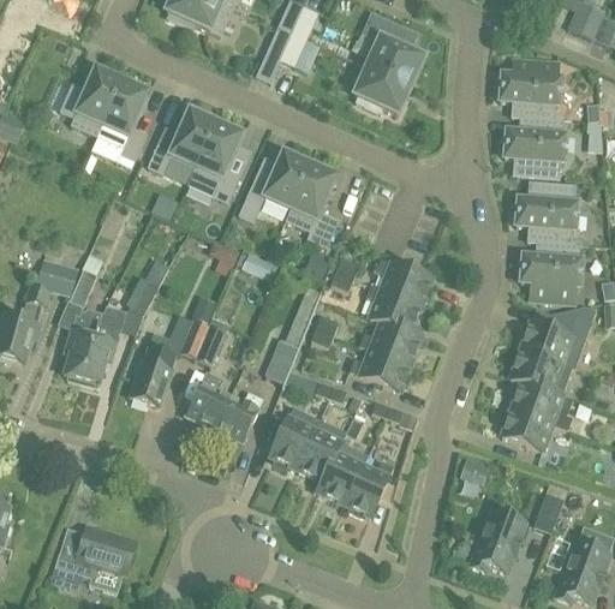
[(232,7),(215,0),(171,0),(166,11),(169,13),(168,18),(193,29),(196,25),(220,36),(232,7)]
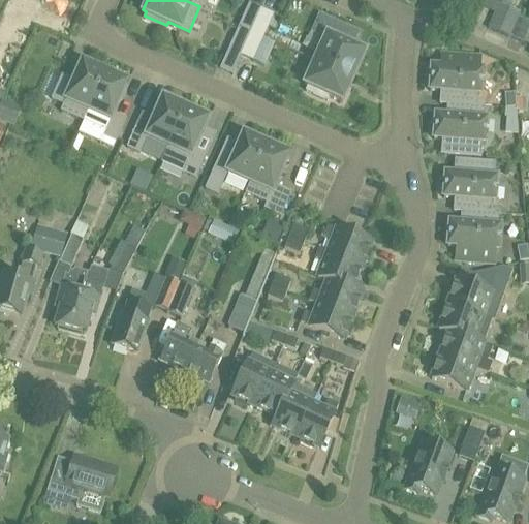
[(508,34),(518,13),(520,9),(498,0),(487,25),(508,34)]
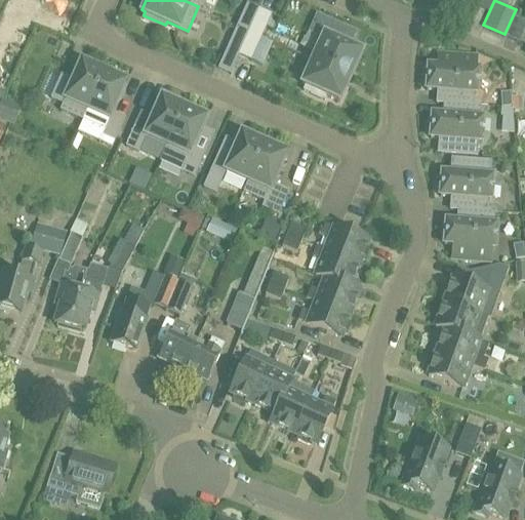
[(258,6),(247,1),(237,24),(249,29),(258,6)]
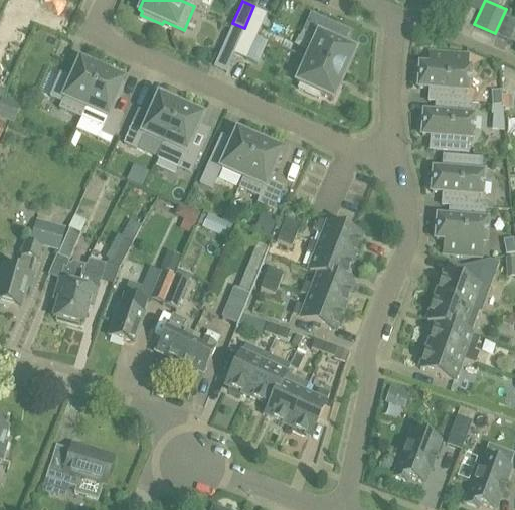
[(265,11),(253,6),(244,28),(255,33),(265,11)]
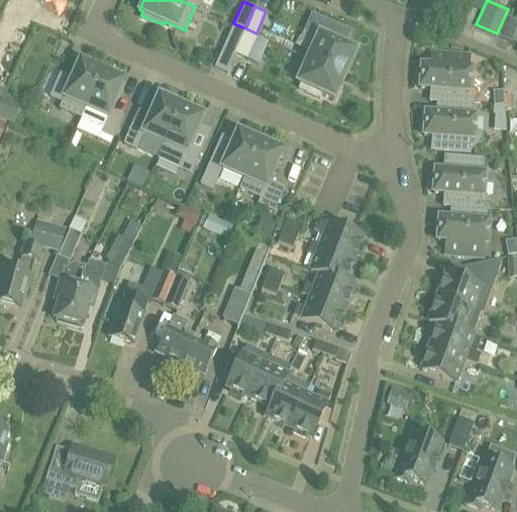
[(516,23),(516,18),(506,13),(497,33),(510,39),(516,23)]
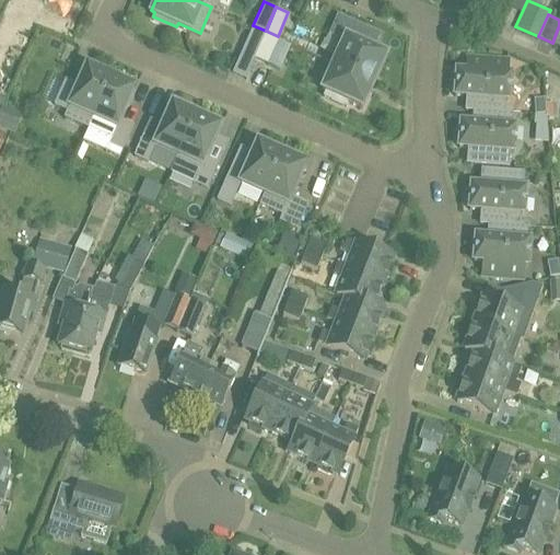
[(266,31),(253,25),(242,49),(255,55),(266,31)]
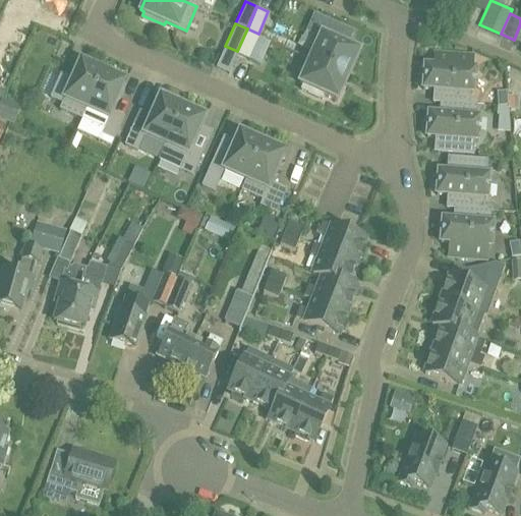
[(258,34),(247,29),(237,51),(248,56),(258,34)]
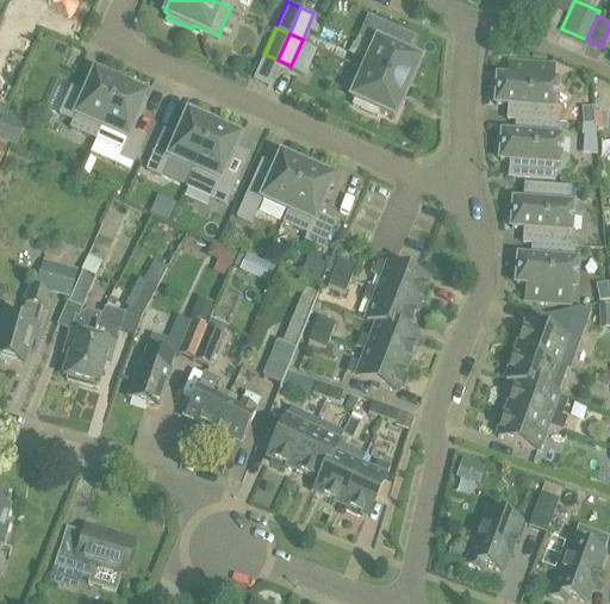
[(375,38),(363,67),(406,86),(419,57),(405,51),(406,47),(383,36),(380,41),(375,38)]
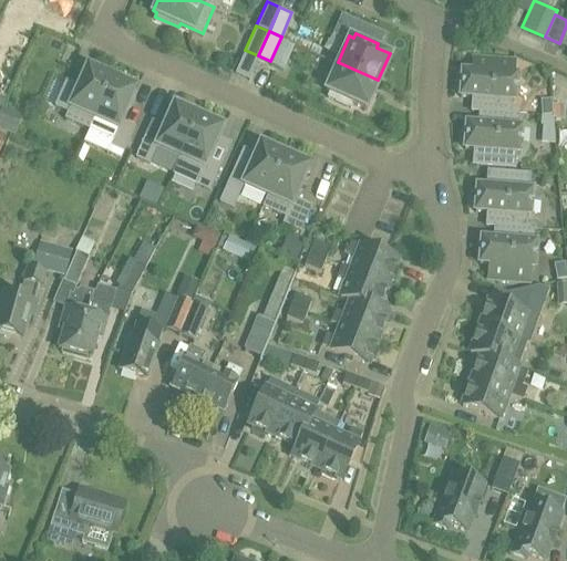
[(472,107),(481,107),(511,111),(511,108),(512,97),(514,97),(516,71),(512,71),(513,56),(476,54),(475,70),(462,69),(462,72),(459,72),(457,89),(461,89),(461,92),(473,93),(472,107)]
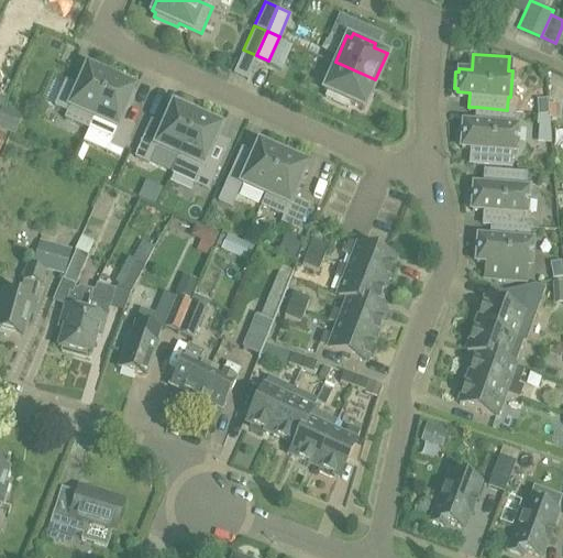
[(375,79),(335,62),(323,88),(328,89),(326,94),(349,104),(350,99),(364,106),(375,79)]
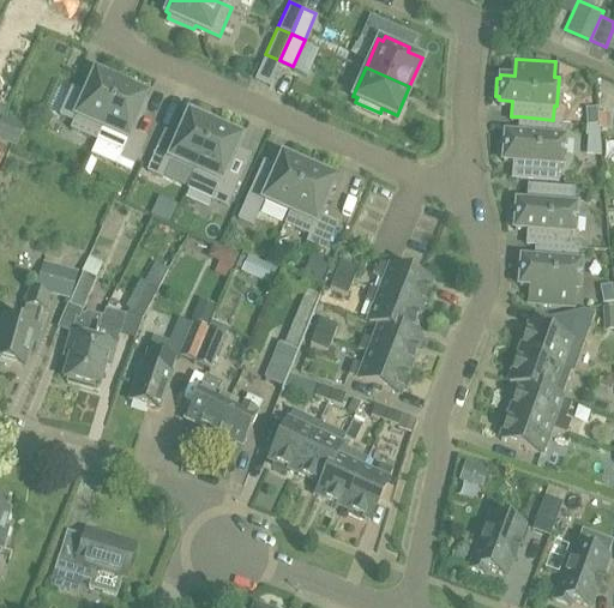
[(71,124),(73,125),(96,134),(101,125),(121,80),(95,68),(85,90),(72,84),(60,110),(73,116),(71,124)]
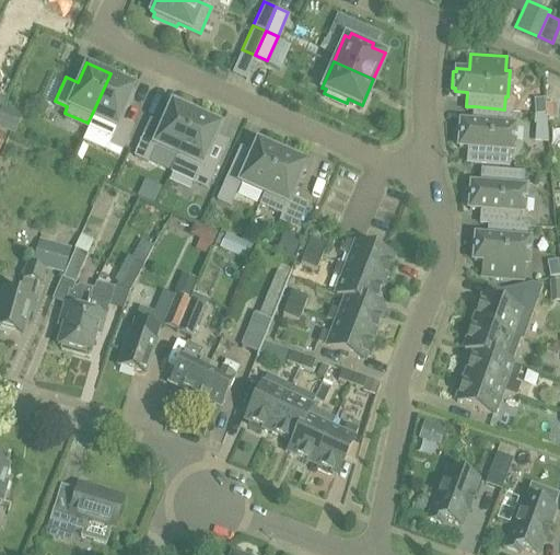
[(111,73),(92,114),(93,114),(94,114),(116,124),(109,140),(121,146),(132,122),(120,116),(135,84),(111,73)]
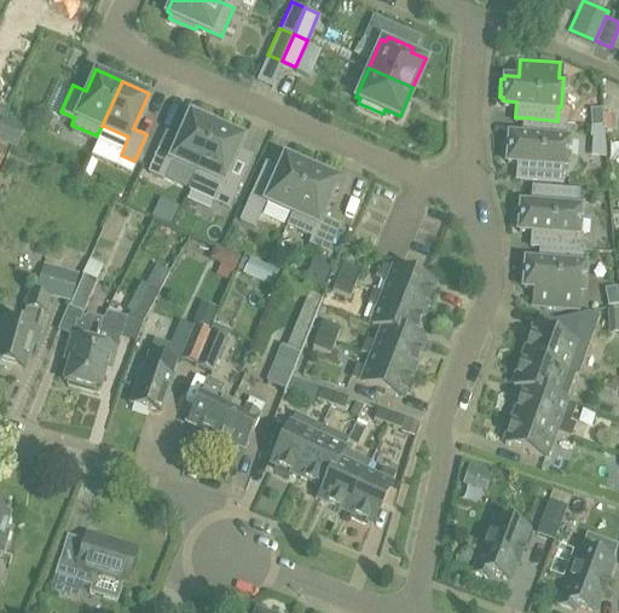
[(590,102),(591,119),(603,119),(602,100),(590,102)]
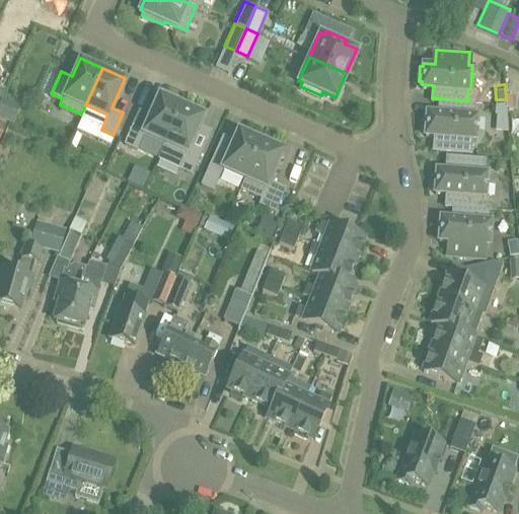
[(165,141),(181,103),(159,93),(146,123),(135,118),(125,140),(158,155),(165,141)]
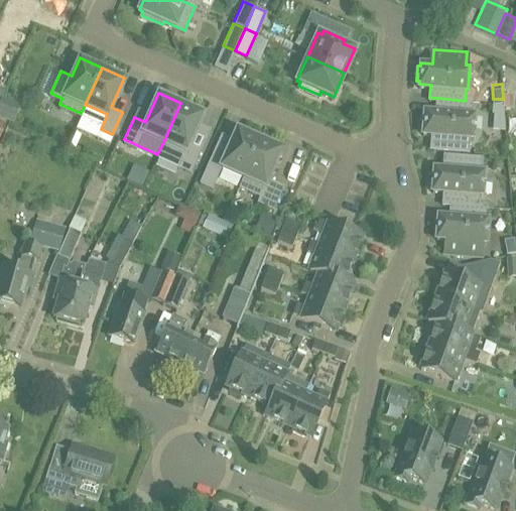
[(0,101),(0,113),(14,119),(16,115),(20,105),(2,97),(0,101)]
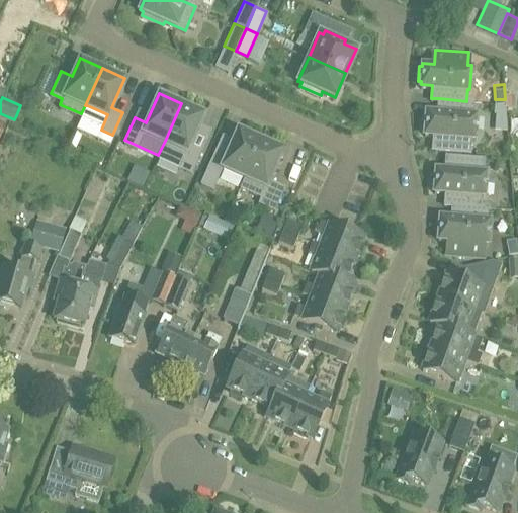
[(435,147),(469,150),(470,137),(475,137),(476,112),(472,112),(473,99),(466,99),(466,101),(439,98),(437,110),(426,110),(426,113),(423,113),(422,129),(426,129),(425,133),(436,134),(435,147)]
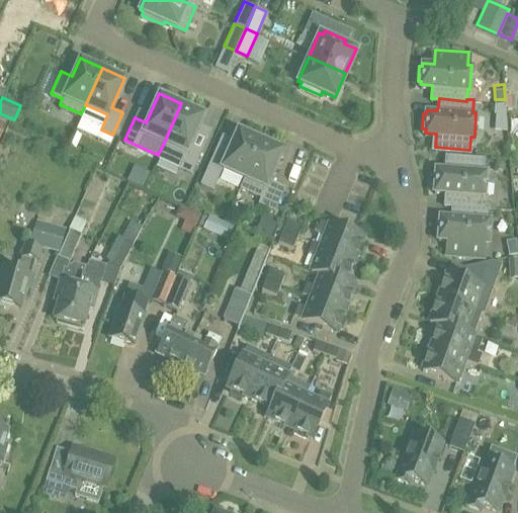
[(493,111),(504,111),(504,103),(494,102),(493,111)]
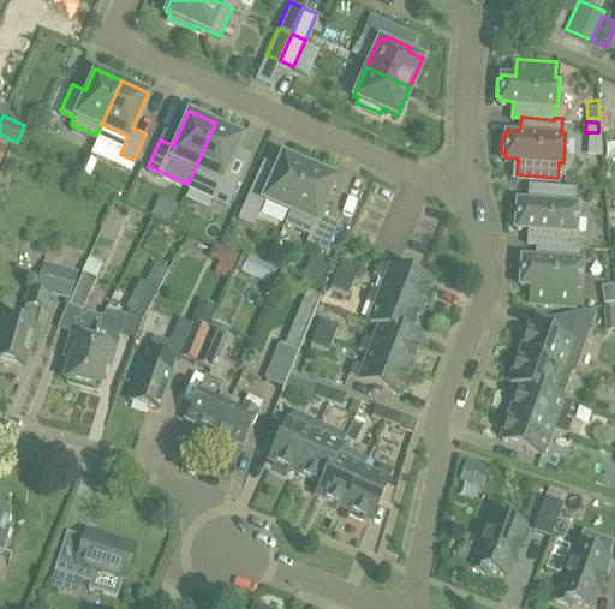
[(196,167),(187,184),(227,202),(239,175),(226,169),(242,135),(215,123),(196,167)]
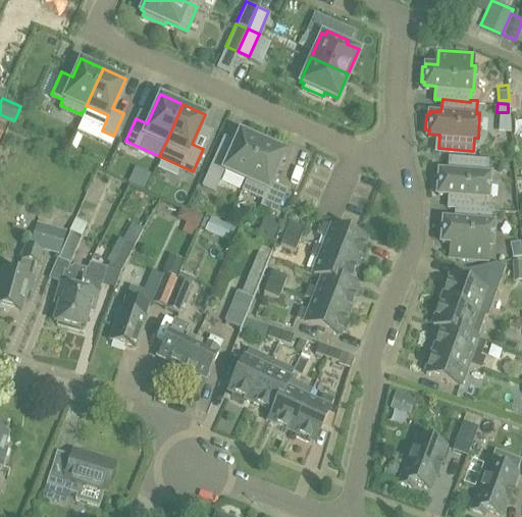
[(209,127),(204,147),(214,149),(219,130),(209,127)]
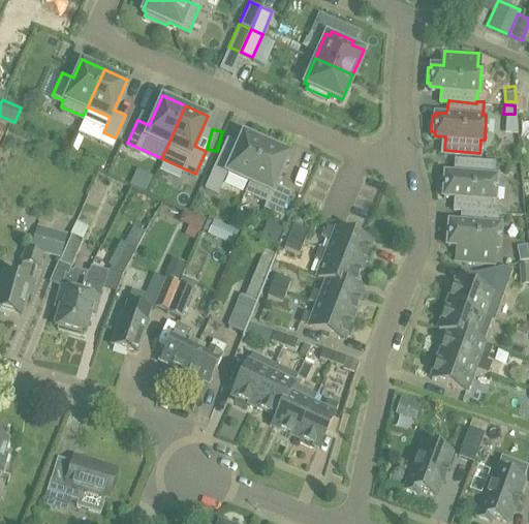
[(248,179),(249,180),(266,142),(243,131),(229,161),(218,156),(205,184),(217,189),(226,170),(248,179)]
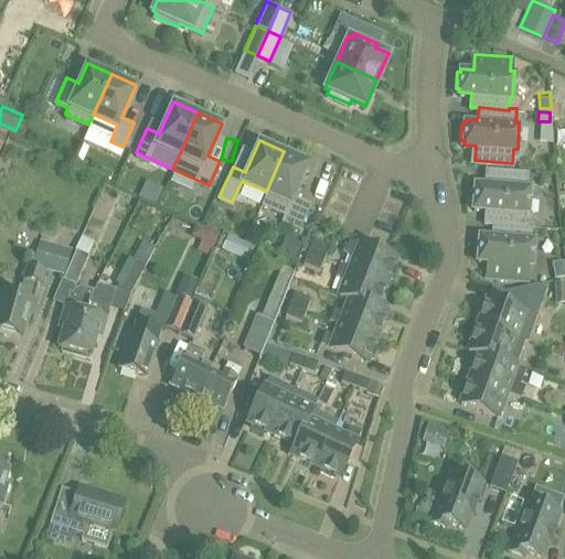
[(284,151),(266,192),(262,201),(286,212),(283,218),(299,225),(310,201),(294,194),(308,162),(284,151)]
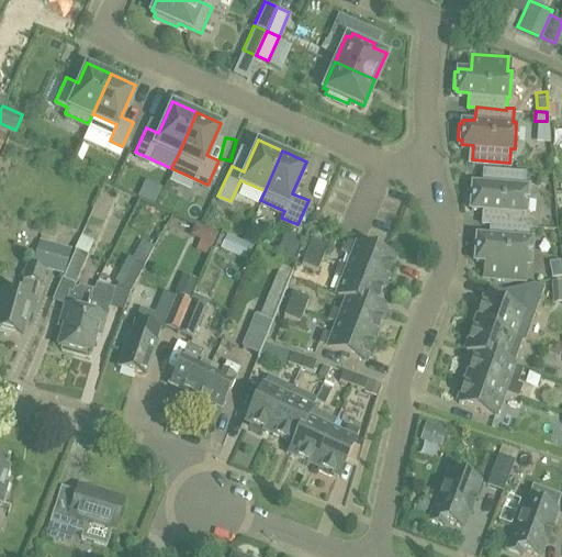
[(482,221),(491,221),(520,223),(520,222),(521,211),(525,211),(527,185),(524,185),(525,171),(487,168),(486,184),(473,182),(473,186),(470,186),(469,202),(472,202),(471,205),(483,207),(482,221)]
